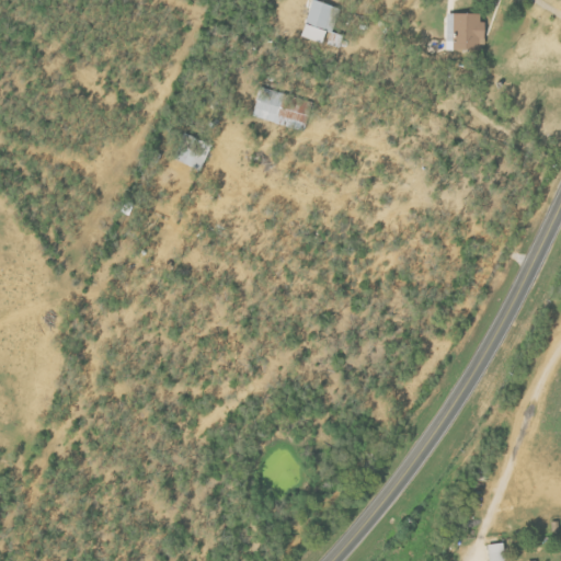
[(313,0),(301,36),(325,44),(339,8),(317,0),(313,0)]
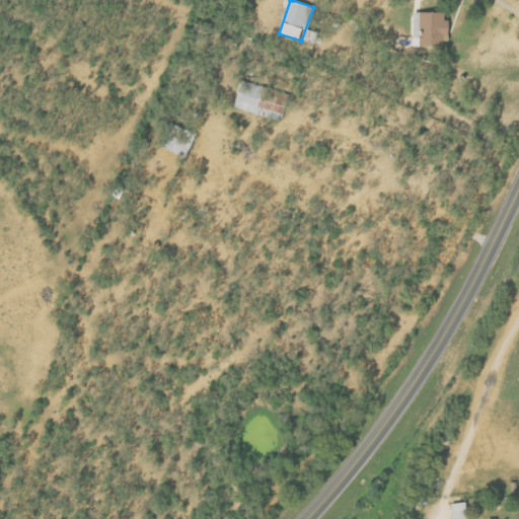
[(414,39),(417,39),(417,47),(448,46),(448,12),(414,12),(414,39)]
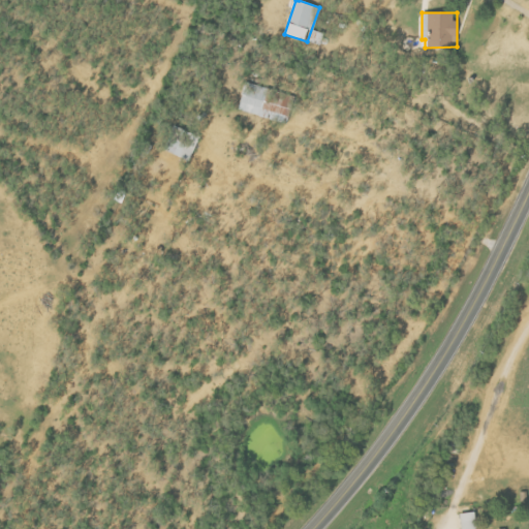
[(240,112),(288,123),(294,94),(246,84),(240,112)]
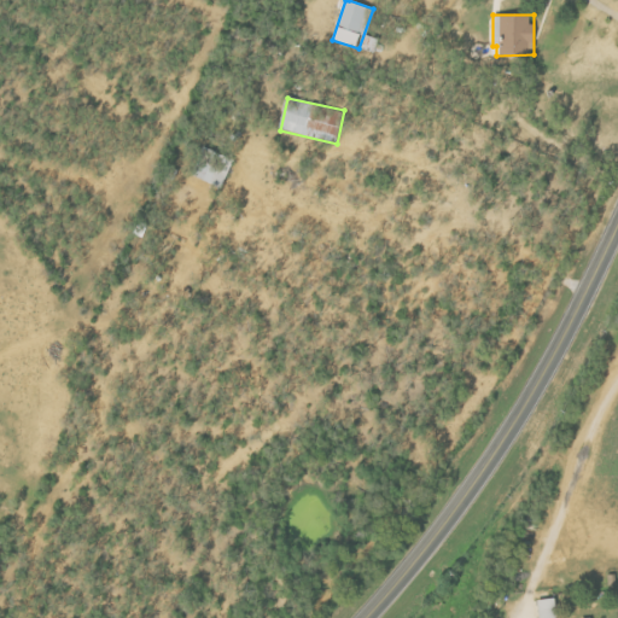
[(233,157),(200,149),(192,178),(225,187),(233,157)]
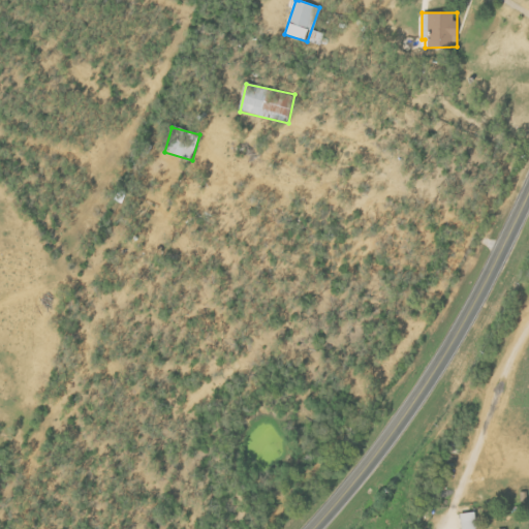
[(463,528),(477,528),(476,511),(461,514),(463,528)]
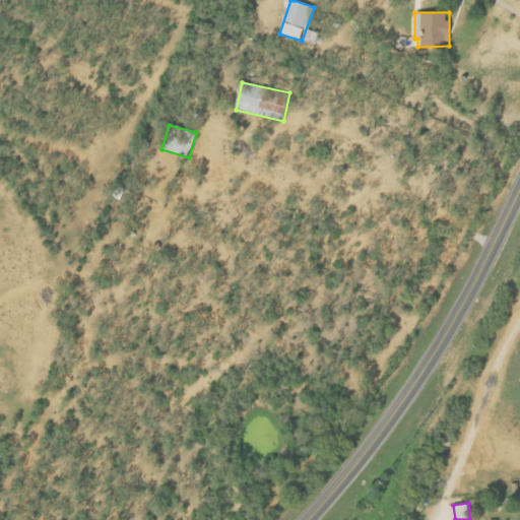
All buildings are outlined.
